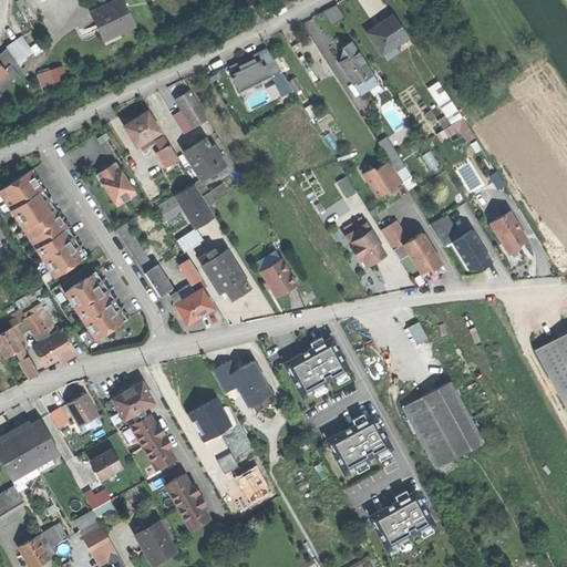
[(29,8),(27,6),(24,0),(18,0),(17,0),(22,11),(29,8)]
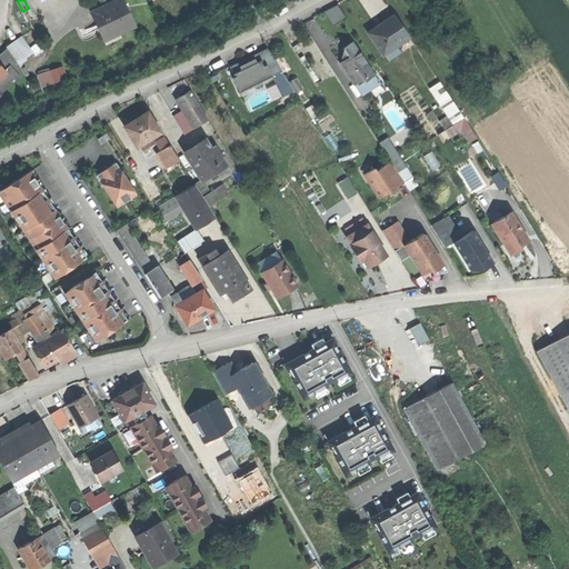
[(120,0),(119,0),(92,12),(99,26),(106,40),(133,27),(120,0)]
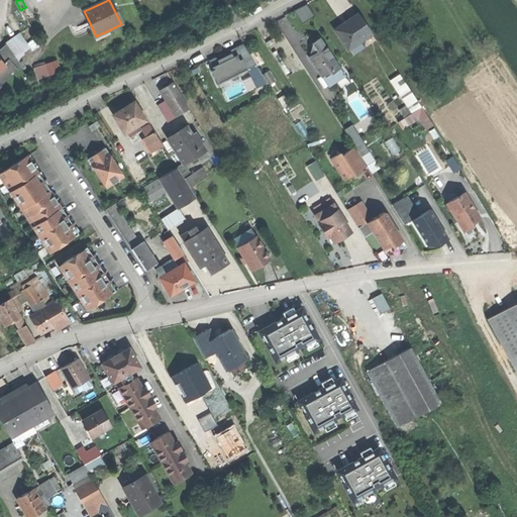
[(297,9),(304,21),(315,15),(308,3),(297,9)]
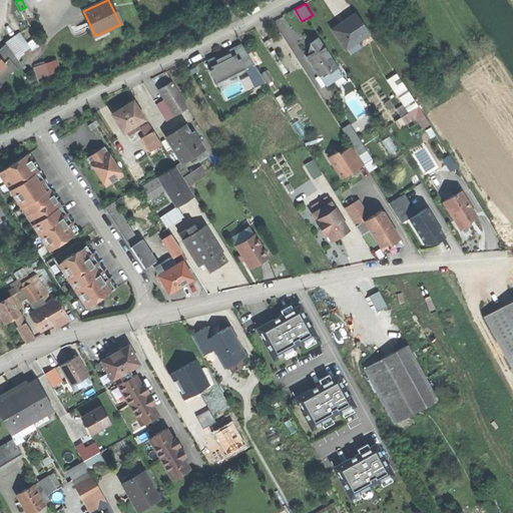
[(332,30),(346,50),(369,34),(356,14),(343,22),(332,30)]
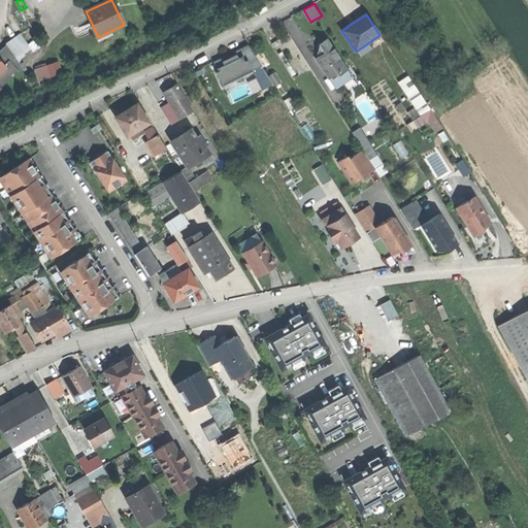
[(18,36),(5,44),(17,62),(30,54),(18,36)]
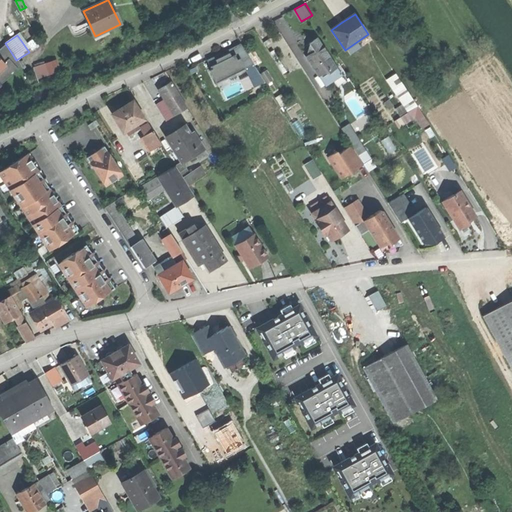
[(305,57),(318,76),(323,73),(327,70),(328,73),(336,67),(317,38),(312,41),(308,43),(311,47),(310,54),(305,57)]
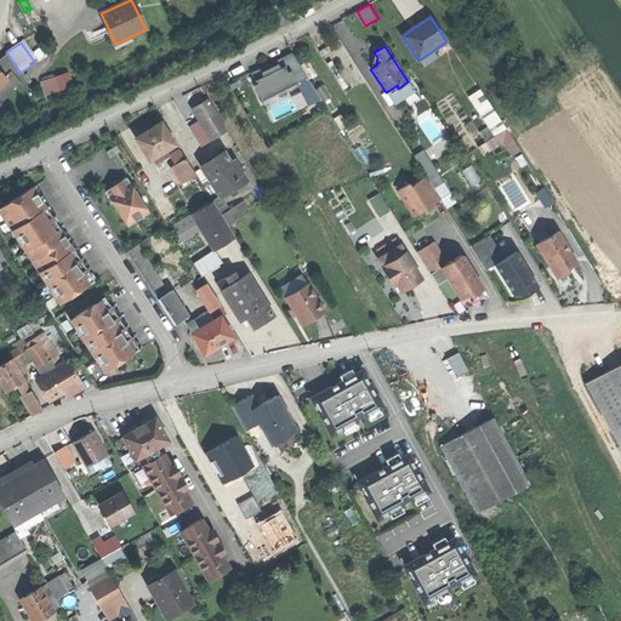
[(254,84),(262,101),(308,79),(292,52),(251,72),(257,83),(254,84)]
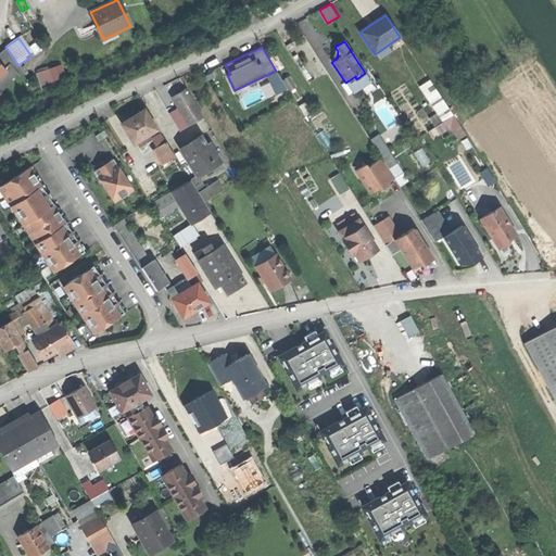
[(37,72),(41,84),(67,74),(63,63),(37,72)]
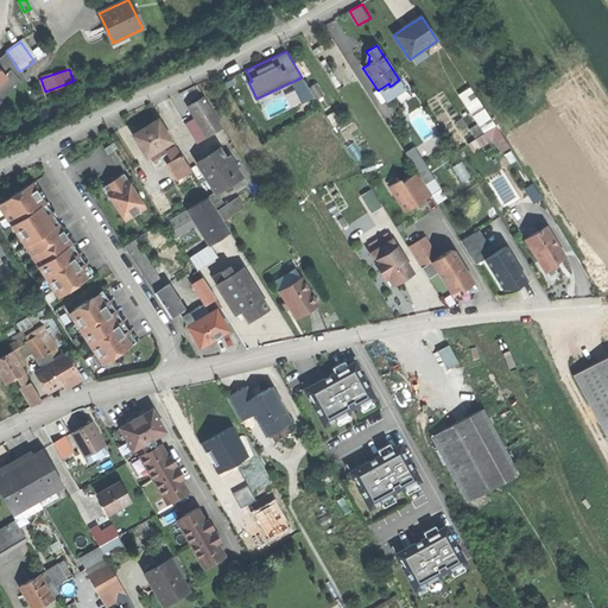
[(405,89),(399,80),(390,87),(388,83),(384,87),(391,97),(405,89)]
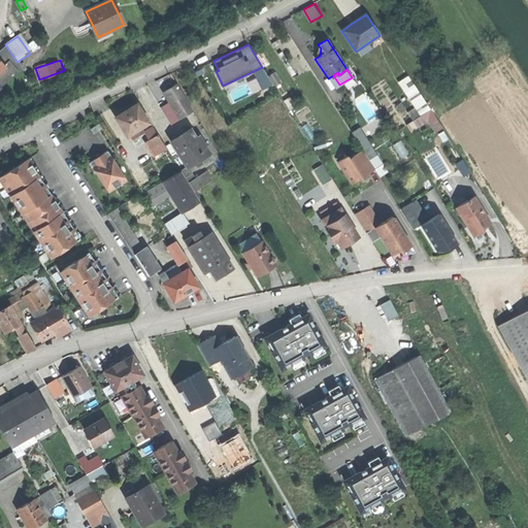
[(408,77),(401,83),(415,103),(423,98),(408,77)]
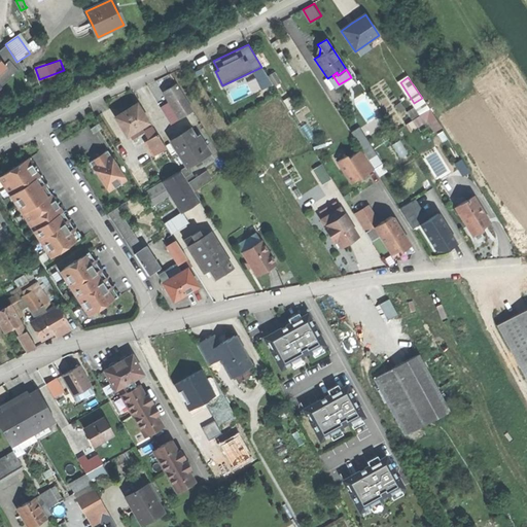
[(176,84),(165,92),(180,116),(191,110),(176,84)]
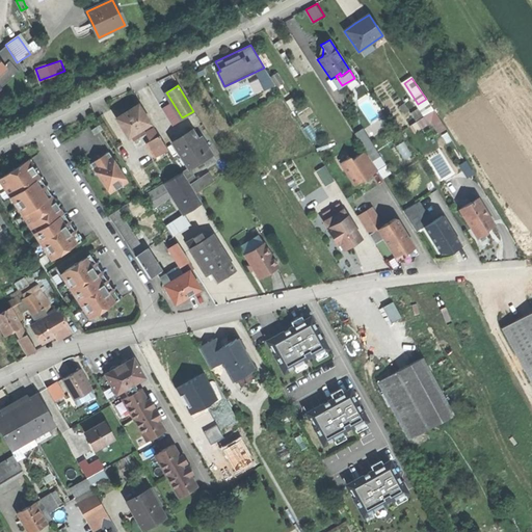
[(433,110),(426,99),(418,104),(425,115),(433,110)]
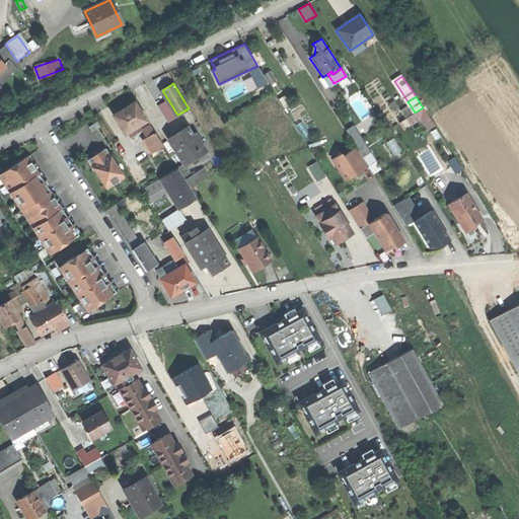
[(125,108),(118,114),(129,131),(136,127),(146,121),(134,102),(125,108)]
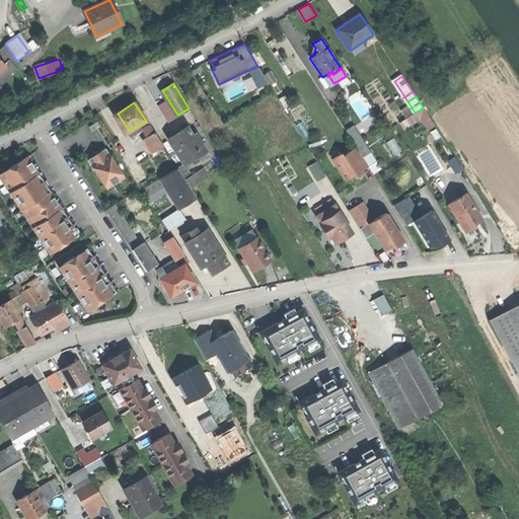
[(401,108),(405,117),(414,113),(410,104),(401,108)]
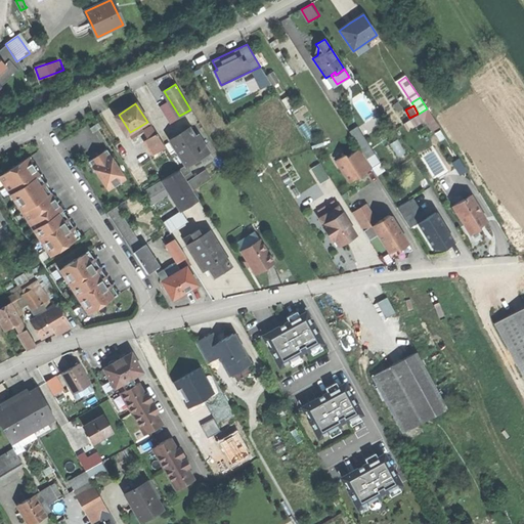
[(439,127),(427,108),(419,114),(403,124),(407,130),(425,119),(433,131),(439,127)]
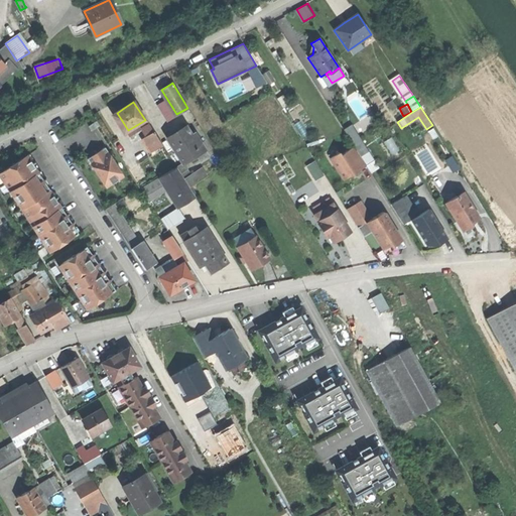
[(126,132),(128,130),(117,113),(113,115),(124,133),(126,132)]
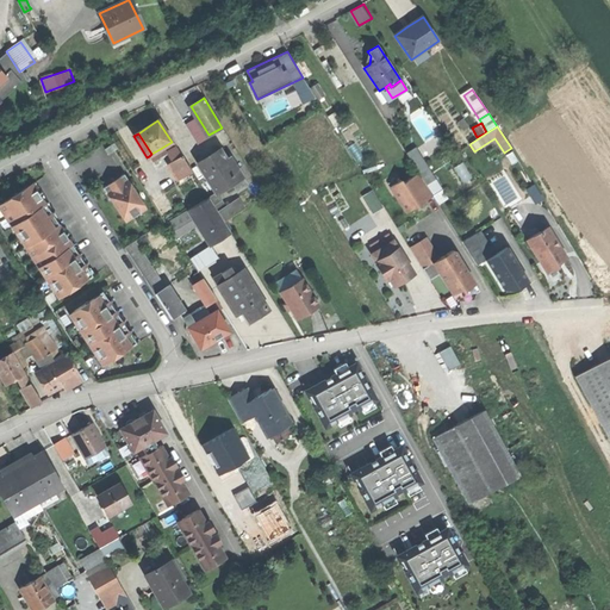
[(105,150),(109,155),(118,149),(114,144),(105,150)]
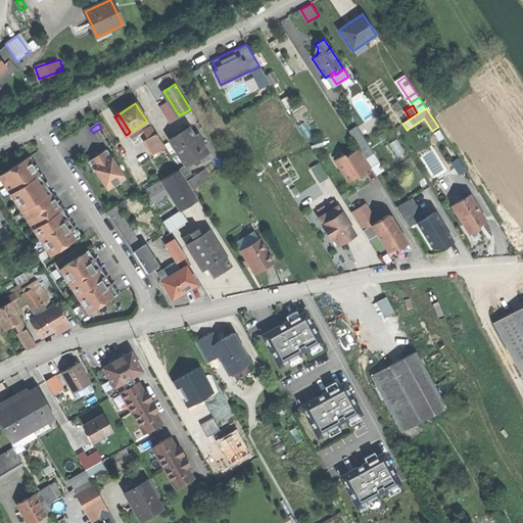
[(177,136),(170,141),(185,164),(198,156),(202,162),(210,157),(197,136),(193,138),(188,129),(177,136)]
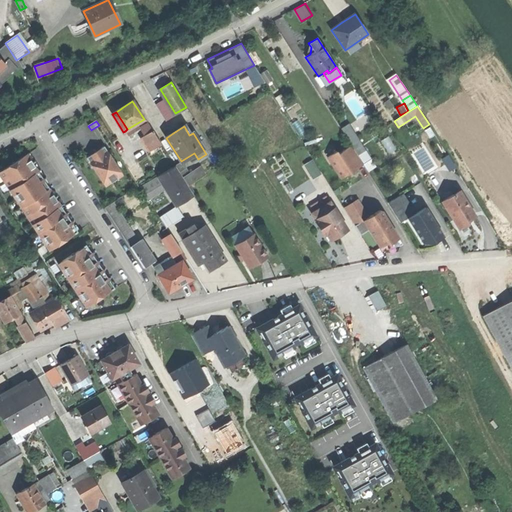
[(148,144),(153,151),(161,145),(152,131),(144,137),(148,144)]
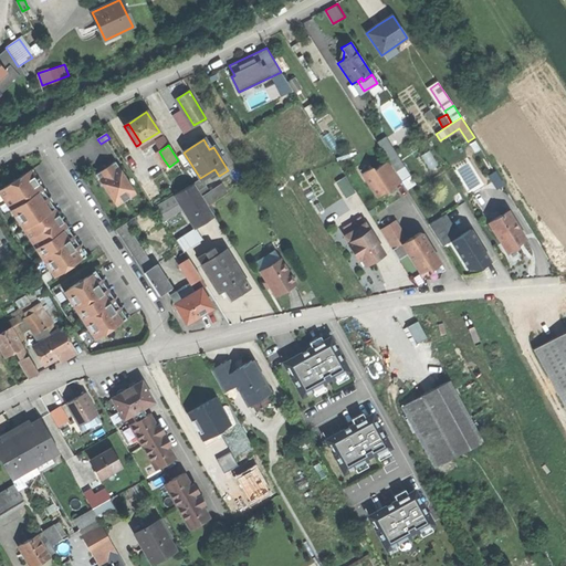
[(395,146),(387,150),(404,179),(411,175),(395,146)]
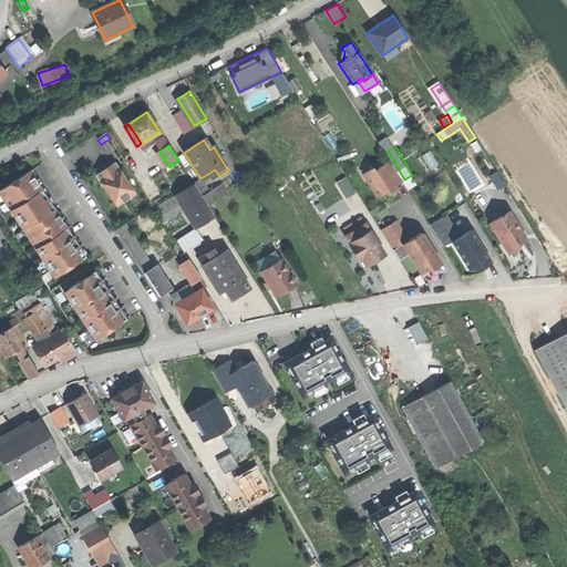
[(164,171),(169,167),(164,160),(158,163),(164,171)]
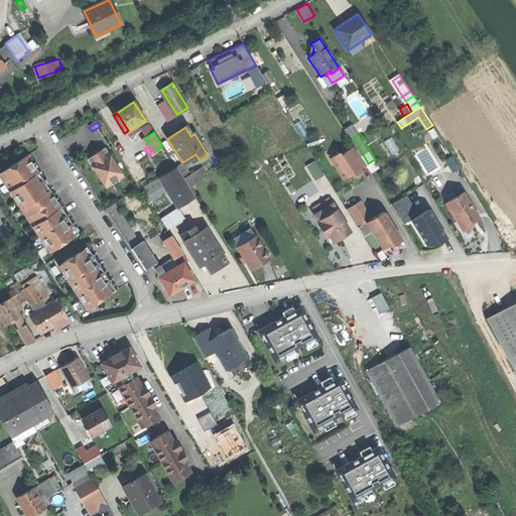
[(331,158),(344,180),(355,173),(366,166),(354,147),(341,155),(339,153),(331,158)]
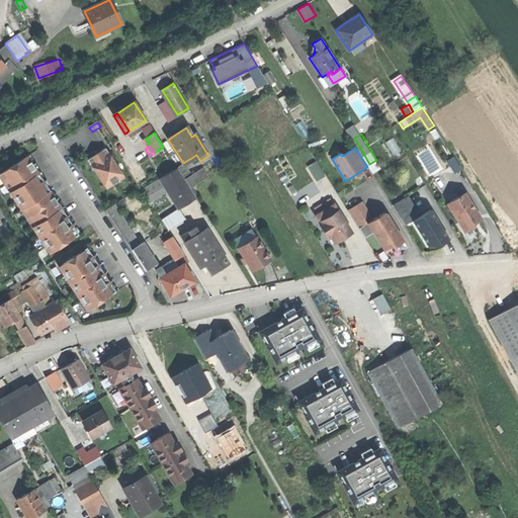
[(88,160),(106,188),(124,177),(105,149),(88,160)]
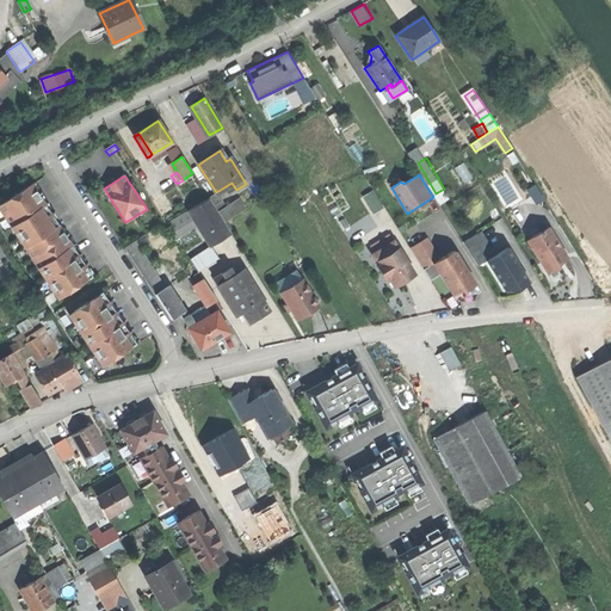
[(32,185),(0,205),(0,209),(59,298),(92,277),(32,185)]
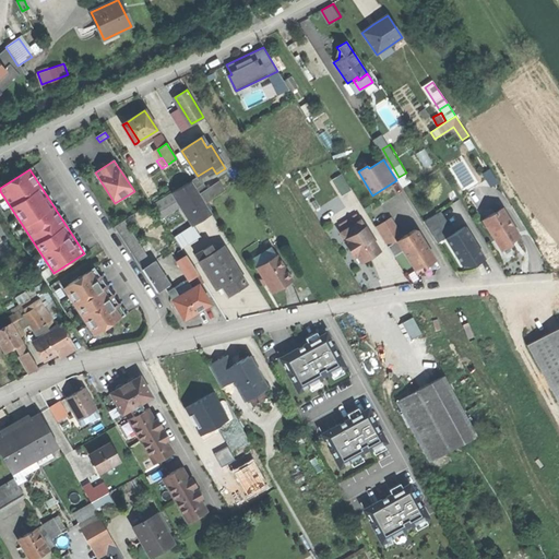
[(334,178),(343,194),(353,189),(344,173),(334,178)]
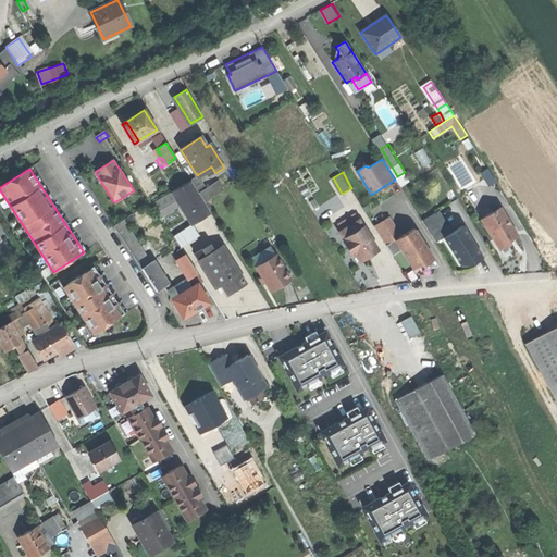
[(145,184),(152,196),(158,193),(150,181),(145,184)]
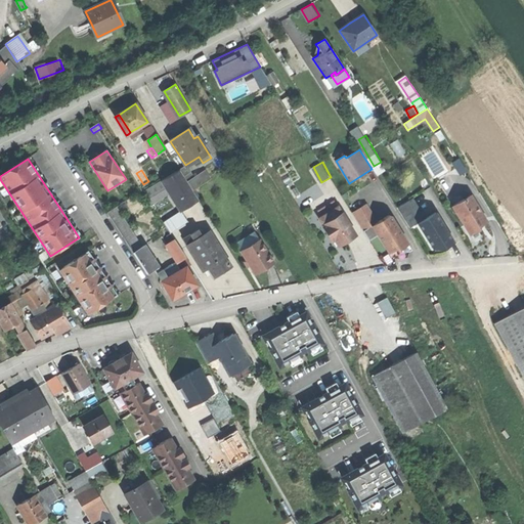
[(179,170),(161,181),(179,211),(198,200),(191,190),(183,176),(179,170)]
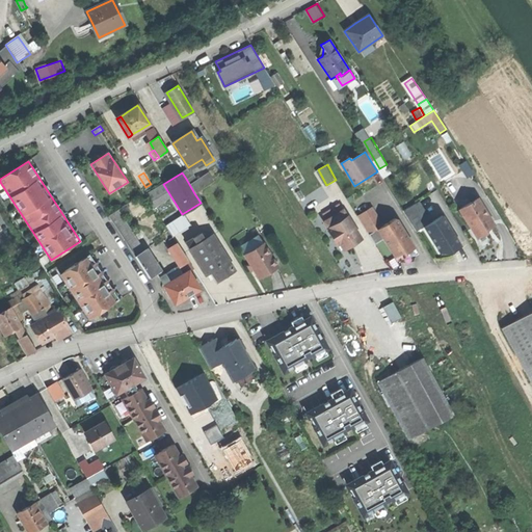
[(206,175),(194,182),(200,190),(211,183),(206,175)]
